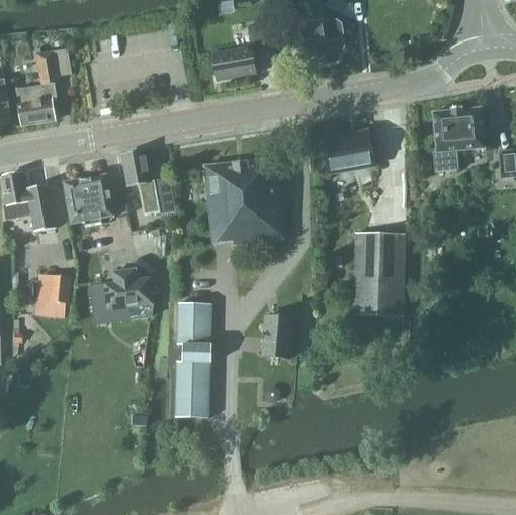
[(321,21),(318,1),(288,6),(292,27),(288,27),(291,47),(295,46),(297,59),(309,61),(317,60),(322,55),(320,43),(339,38),(344,31),(343,21),(336,18),(321,21)]
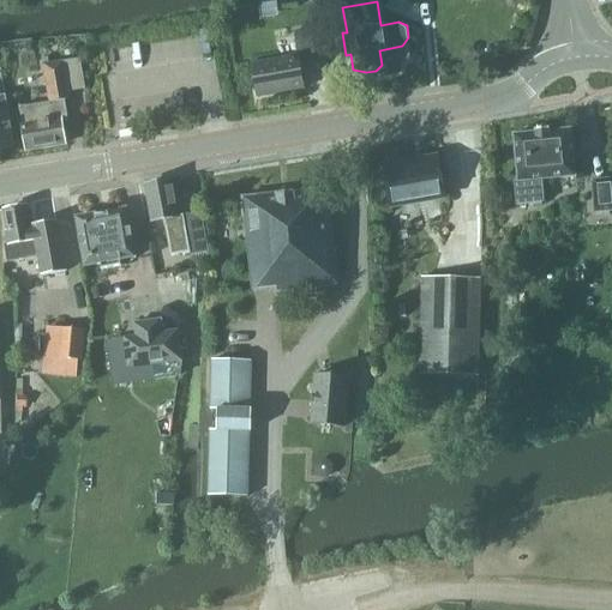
[(297,53),(250,61),(256,95),(303,86),(298,59),(313,56),(309,28),(293,31),(297,53)]
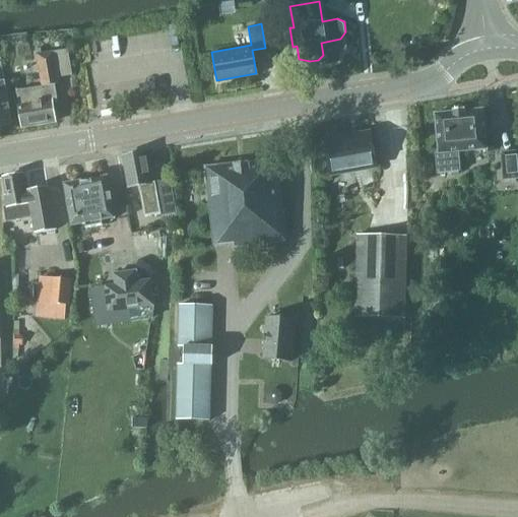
[(53,77),(71,74),(66,48),(40,52),(40,48),(34,49),(40,85),(14,89),(20,126),(54,121),(51,102),(54,102),(51,84),(54,84),(53,77)]
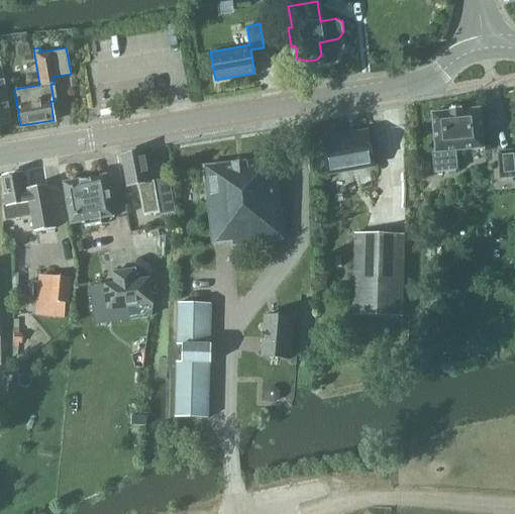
[(0,123),(10,122),(3,79),(0,79),(0,123)]
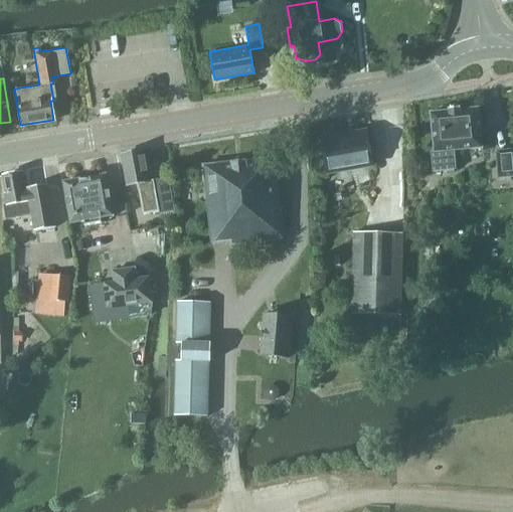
[(452,149),(480,146),(476,107),(430,111),(433,150),(429,150),(430,170),(453,168),(452,149)]
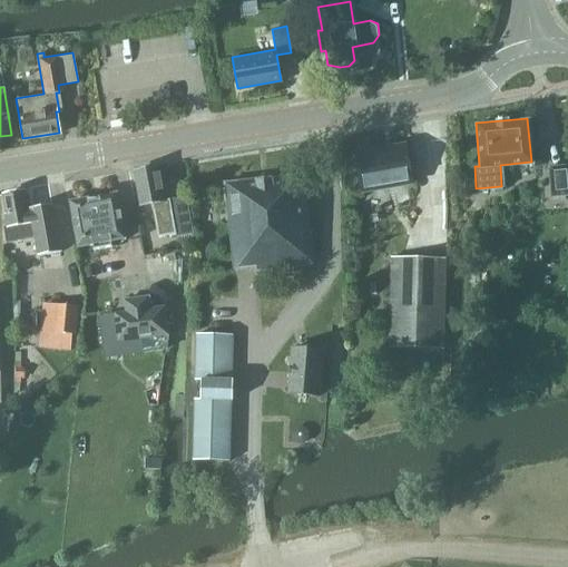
[(360,188),(409,181),(403,143),(354,150),(360,188)]
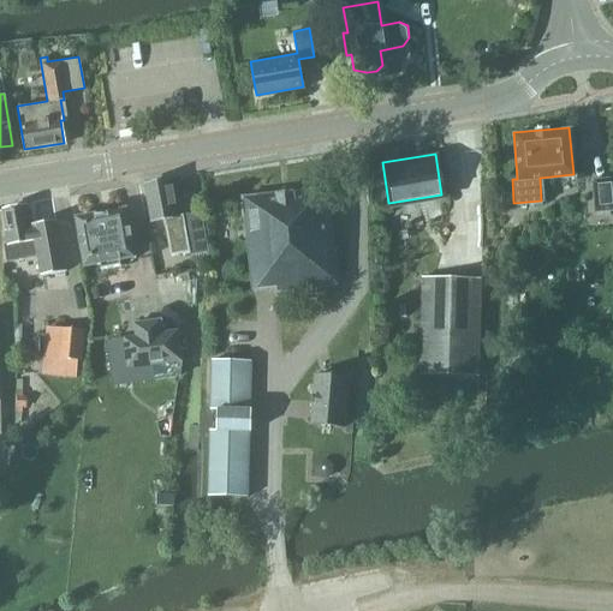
[(594,210),(612,208),(612,177),(591,179),(594,210)]
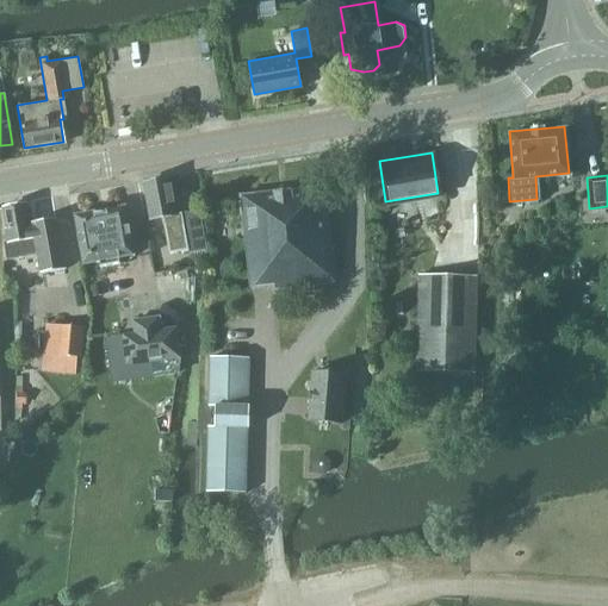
[(168,176),(142,181),(149,217),(162,214),(168,251),(186,248),(187,251),(204,248),(200,230),(197,206),(174,210),(168,176)]
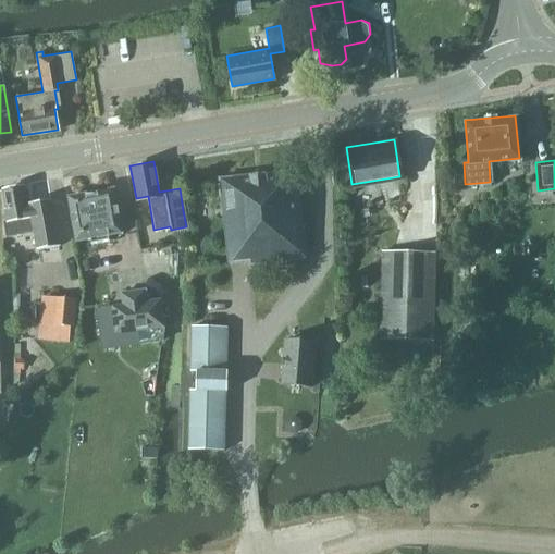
[(251,261),(306,256),(296,169),(219,177),(227,260),(251,257),(251,261)]
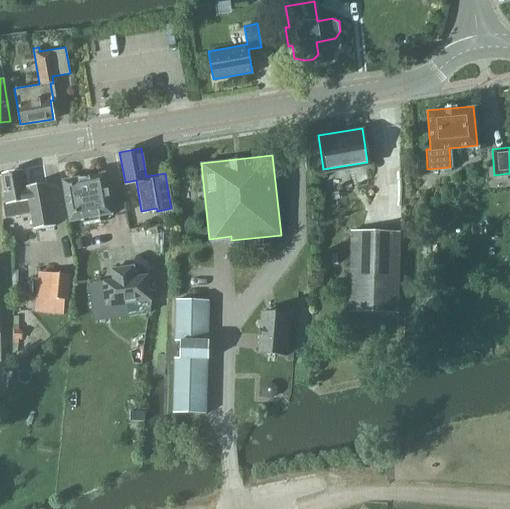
[(5,201),(2,202),(4,216),(31,212),(33,228),(53,225),(46,183),(28,186),(26,177),(18,177),(18,171),(3,173),(6,190),(4,190),(5,201)]
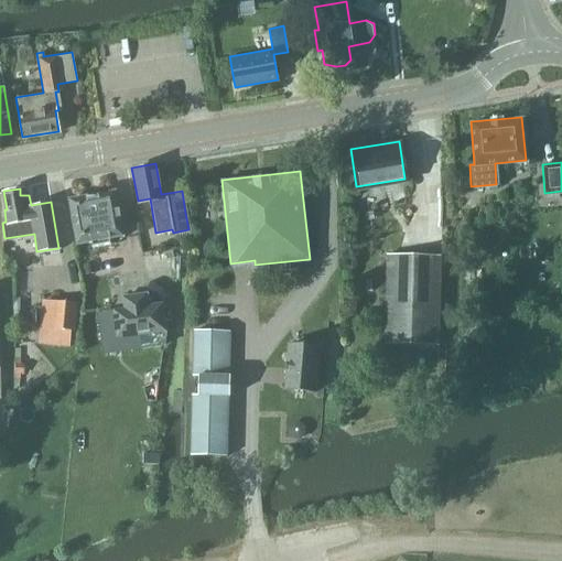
[(67,197),(76,243),(90,240),(92,245),(109,241),(108,237),(122,235),(115,190),(98,192),(85,194),(67,197)]
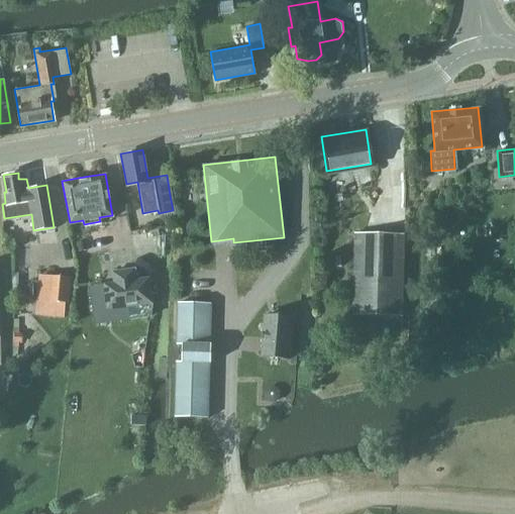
[(352,313),(402,314),(403,231),(353,230),(352,313)]
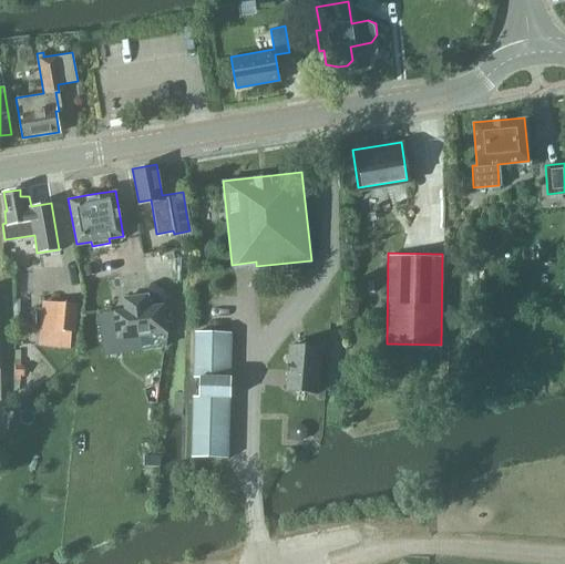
[(84,273),(93,272),(91,262),(82,264),(84,273)]
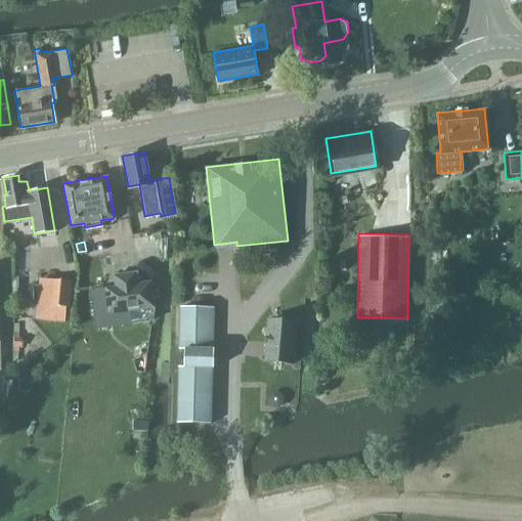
[(150,280),(136,283),(134,272),(136,272),(135,271),(112,274),(113,275),(114,275),(115,286),(104,287),(107,312),(154,306),(150,280)]
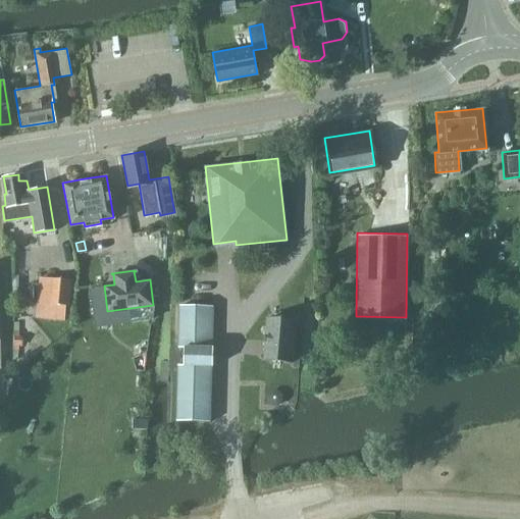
[(50,278),(47,303),(64,304),(67,305),(70,279),(50,278)]
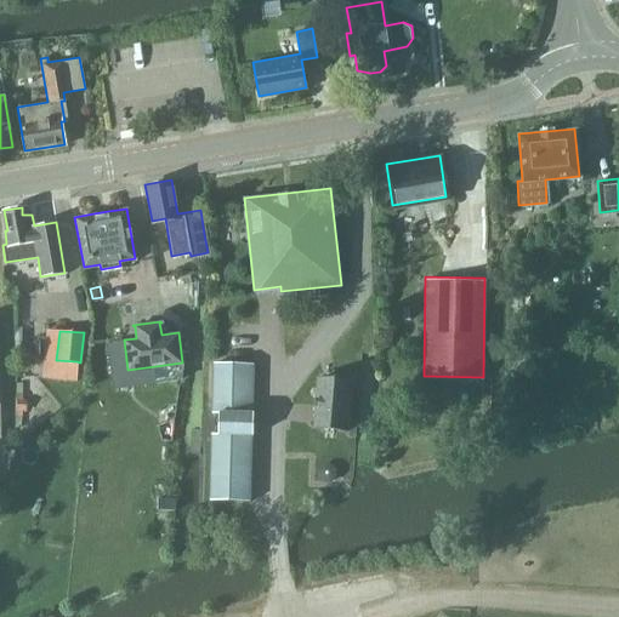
[(251,411),(253,361),(214,360),(213,411),(219,411),(219,432),(211,432),(210,498),(248,500),(250,433),(253,433),(254,411),(251,411)]
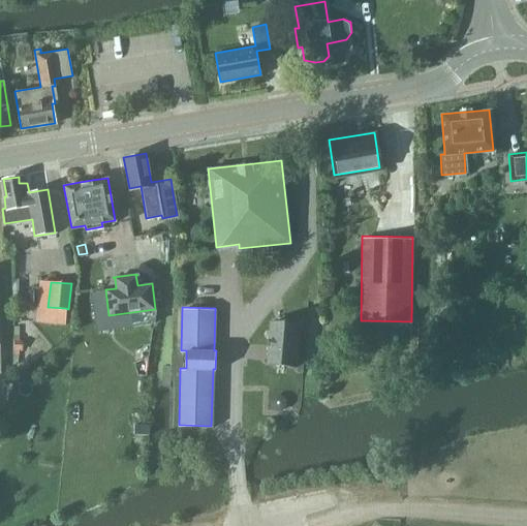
[(299,323),(270,321),(267,363),(296,365),(299,323)]
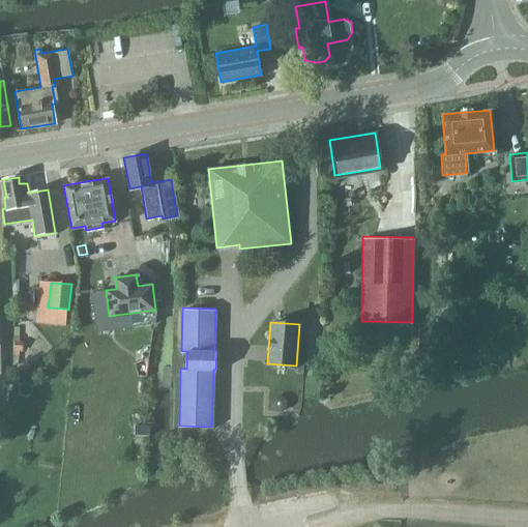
[(271,405),(274,408),(281,409),(284,405),(285,400),(281,396),(275,396),(271,399),(271,405)]
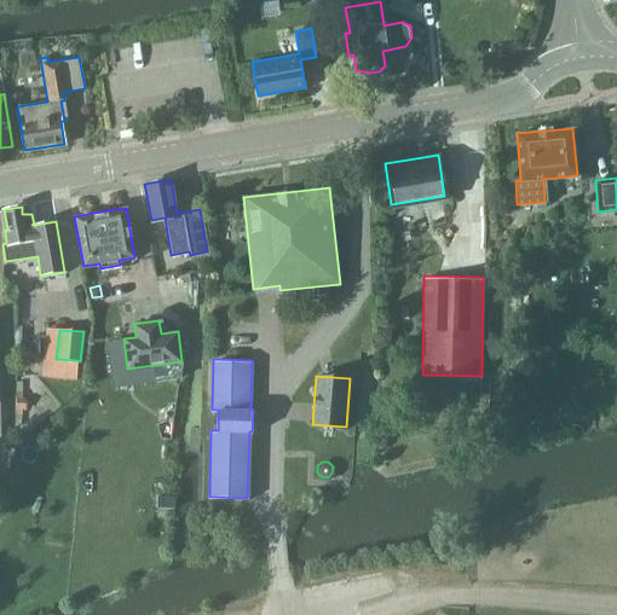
[(173,505),(173,494),(156,494),(156,505),(173,505)]
